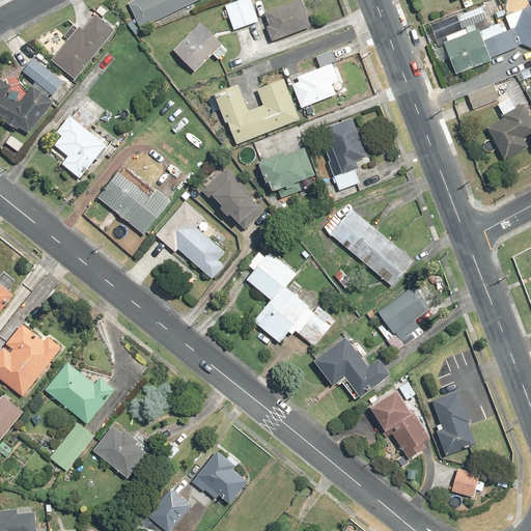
[(134,0),(128,3),(139,28),(198,0),(134,0)]
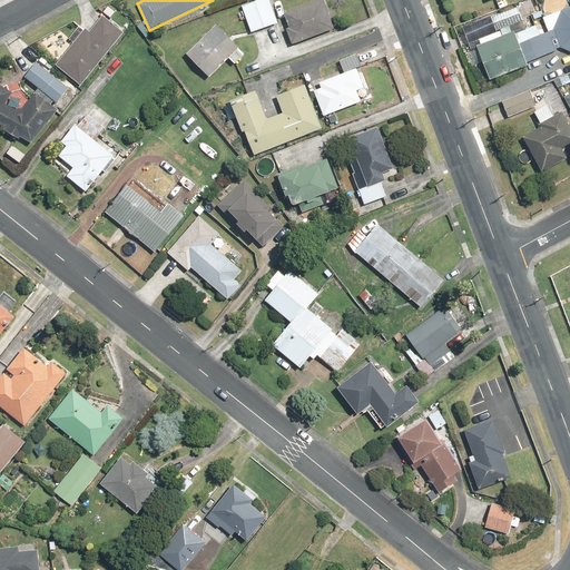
[(269,0),(259,0),(242,7),(251,32),(277,23),(269,0)]
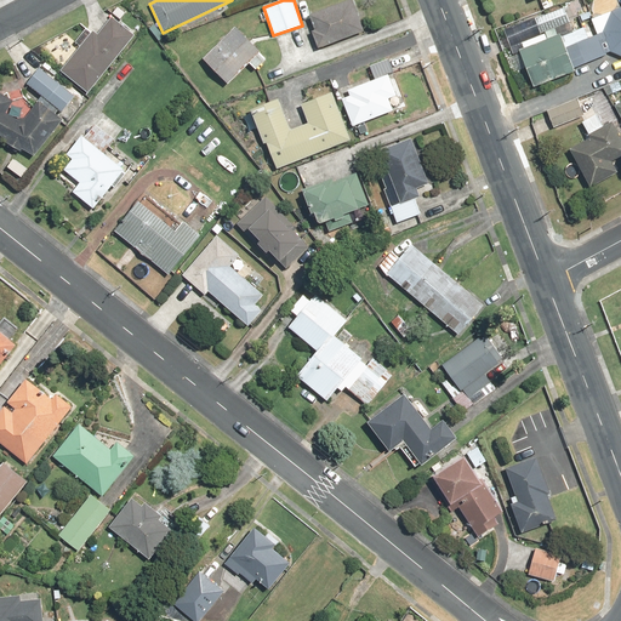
[(349,0),(347,0),(309,16),(315,29),(309,32),(317,50),(363,30),(349,0)]
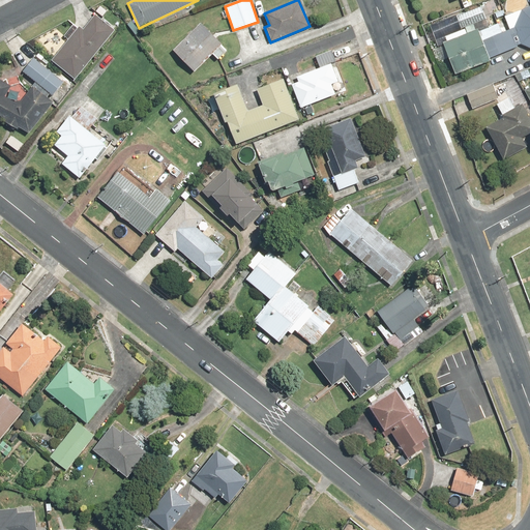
[(447,42),(443,43),(454,75),(491,61),(490,58),(522,46),(529,49),(529,6),(504,17),(509,30),(502,32),(499,23),(477,31),(476,29),(466,33),(464,29),(445,36),(447,42)]
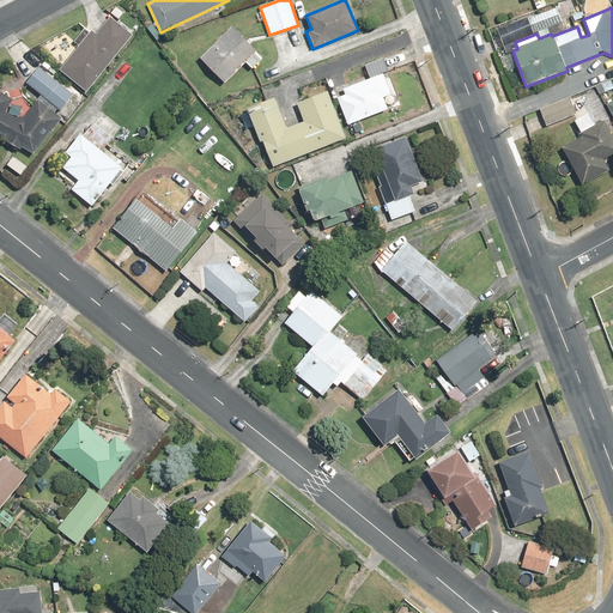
[(557,7),(527,18),(533,34),(562,23),(557,7)]
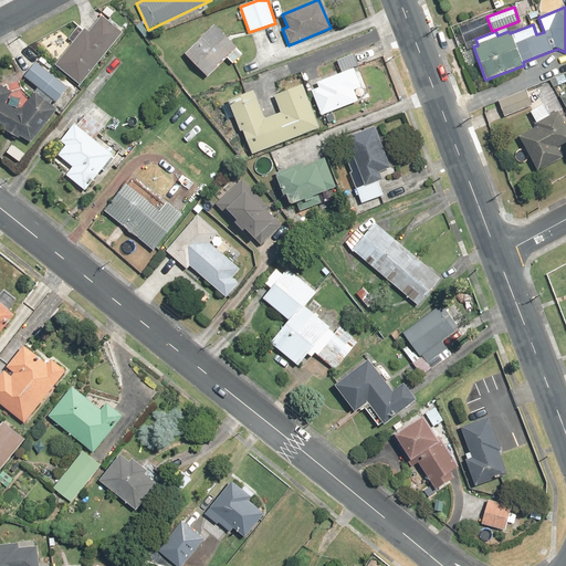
[(88,32),(84,29),(54,65),(80,85),(123,32),(102,16),(88,32)]
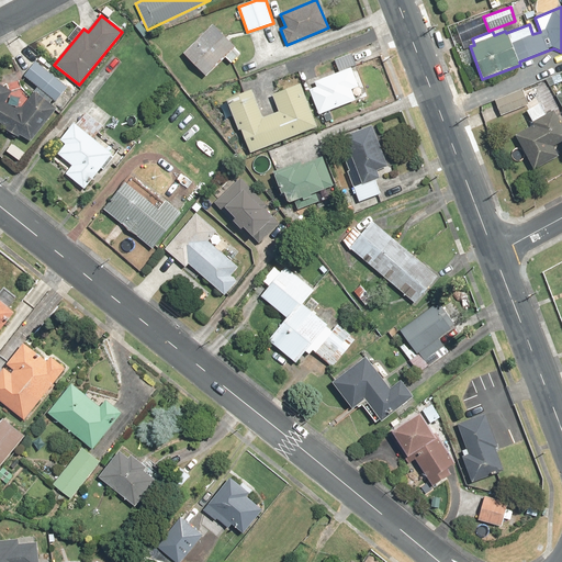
[(242,54),(212,24),(182,55),(205,77),(224,57),(232,64),(242,54)]
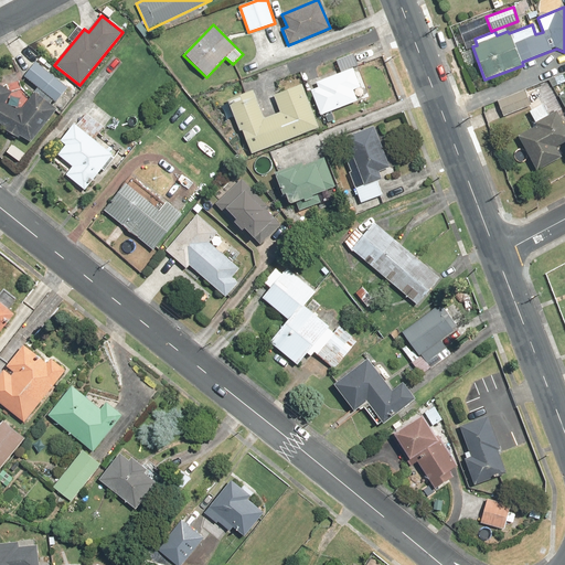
[(320,87),(310,91),(320,116),(358,100),(354,92),(361,88),(353,68),(359,66),(353,53),(336,60),(341,73),(318,82),(320,87)]
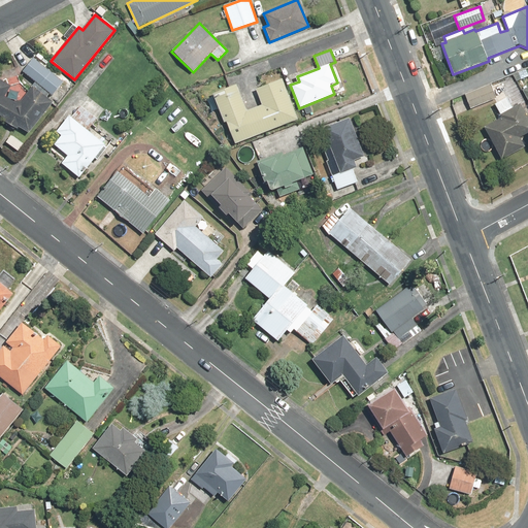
[(33,58),(22,71),(35,83),(50,94),(52,96),(63,83),(33,58)]
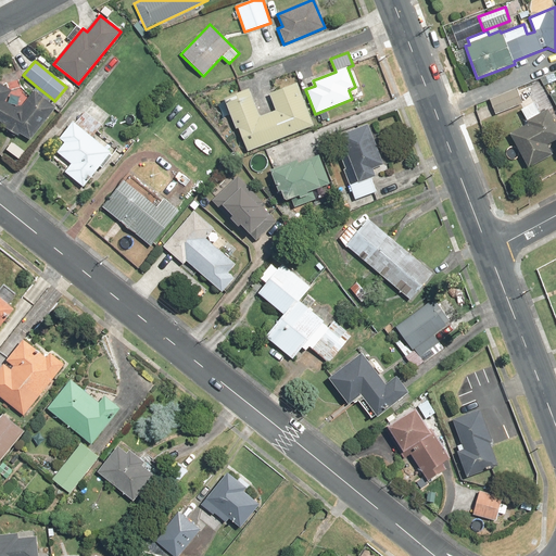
[(253,91),(225,102),(236,129),(238,128),(248,152),(315,127),(298,83),(268,93),(275,111),(263,115),(253,91)]
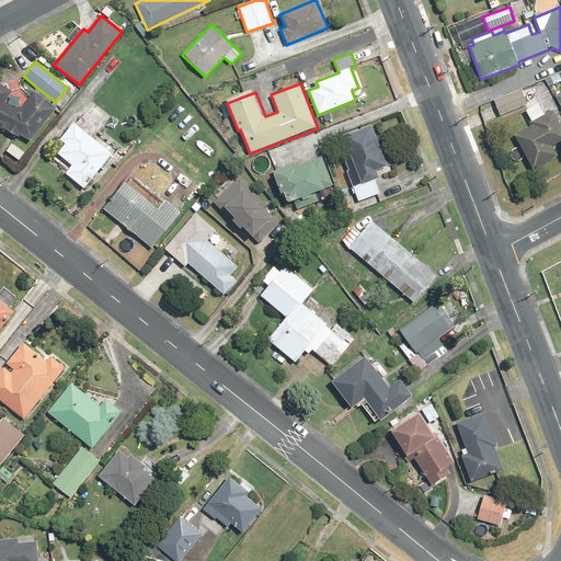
[(53,100),(37,88),(18,111),(3,103),(10,92),(0,86),(0,123),(6,127),(3,129),(18,138),(20,135),(31,141),(56,110),(49,104),(53,100)]
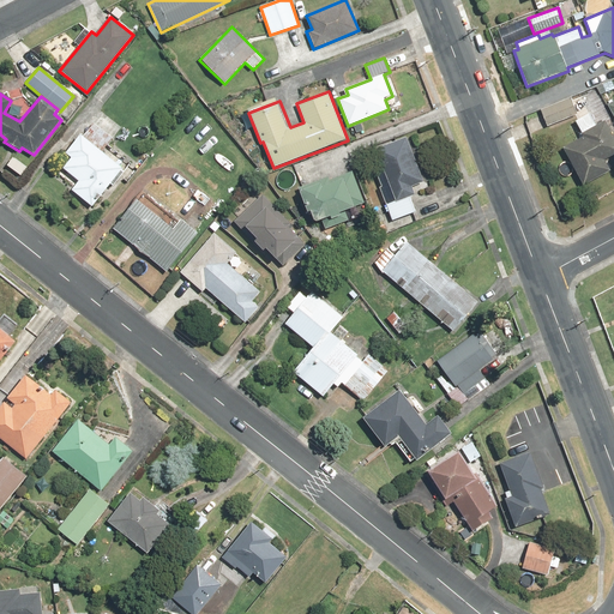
[(541,110),(547,126),(578,114),(572,98),(541,110)]
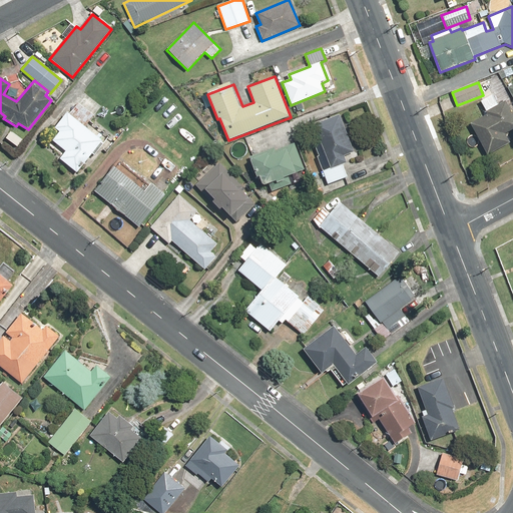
[(487,115),(470,124),(487,154),(510,141),(506,133),(512,129),(512,115),(505,101),(497,106),(491,95),(480,101),(487,115)]
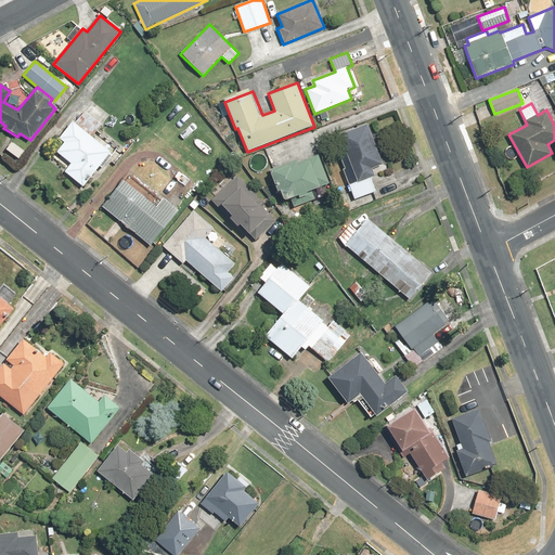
[(111,154),(73,121),(59,139),(64,143),(55,153),(69,165),(64,172),(82,189),(111,154)]
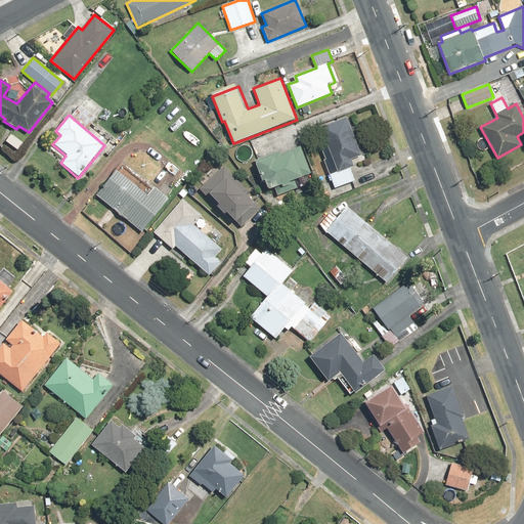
[(347,117),(320,127),(326,143),(320,145),(325,160),(323,161),(335,189),(355,181),(350,168),(353,167),(350,159),(361,155),(347,117)]
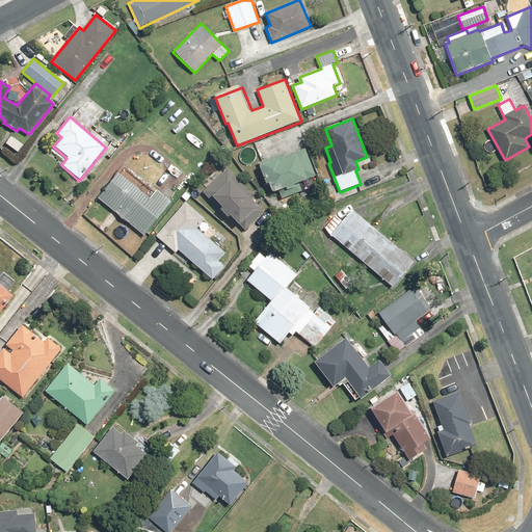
[(285,153),(258,164),(265,184),(268,183),(271,191),(285,187),(286,190),(278,192),(281,198),(301,191),(298,182),(315,176),(304,150),(286,157),(285,153)]
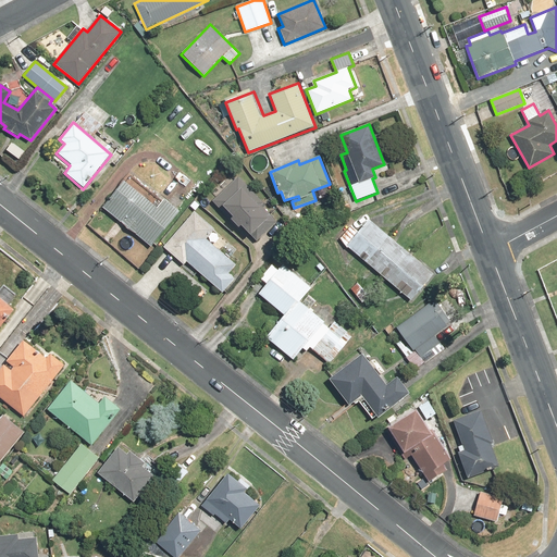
[(128,173),(101,208),(150,246),(177,212),(128,173)]
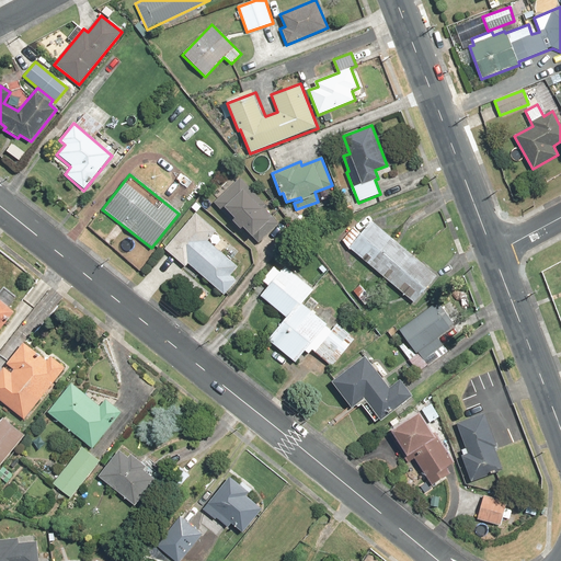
[(281,224),(240,179),(214,203),(225,216),(228,213),(232,218),(230,220),(240,231),(242,228),(251,238),(252,237),(259,243),(281,224)]
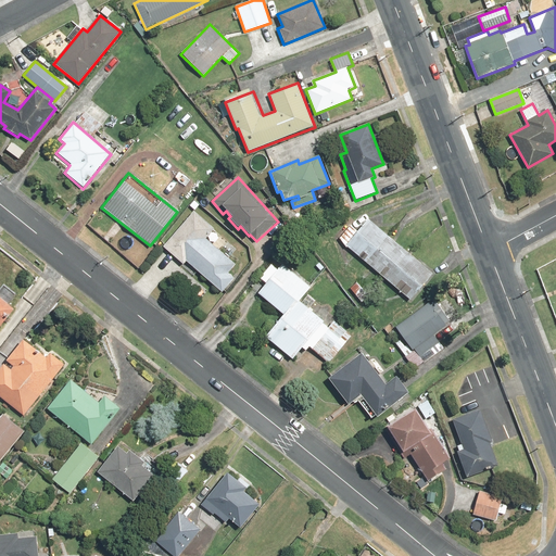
[(226,242),(193,213),(163,248),(182,265),(186,262),(222,293),(236,278),(229,273),(237,265),(219,250),(226,242)]
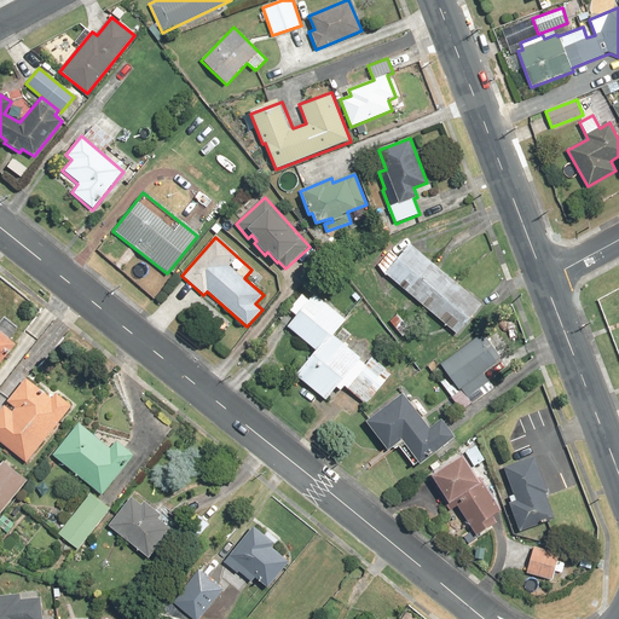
[(410,244),(385,273),(456,331),(480,302),(410,244)]
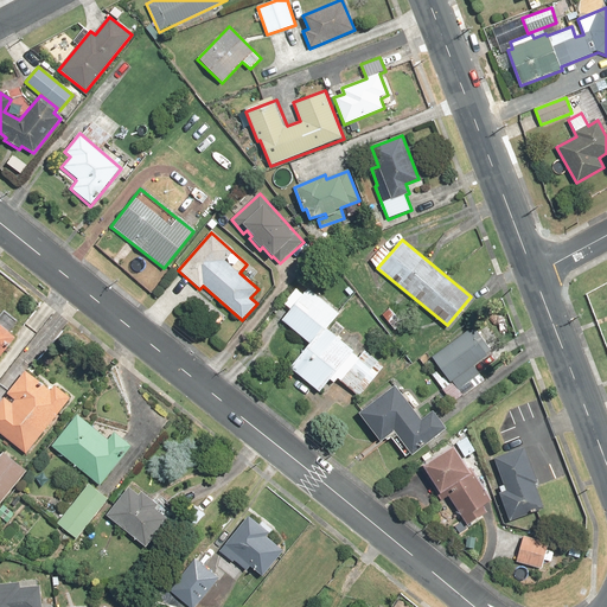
[(304,295),(296,289),(282,305),(289,311),(281,320),(308,345),(288,368),(317,393),(328,379),(334,383),(338,379),(358,397),(384,368),(364,350),(359,355),(327,327),(340,312),(312,286),(304,295)]
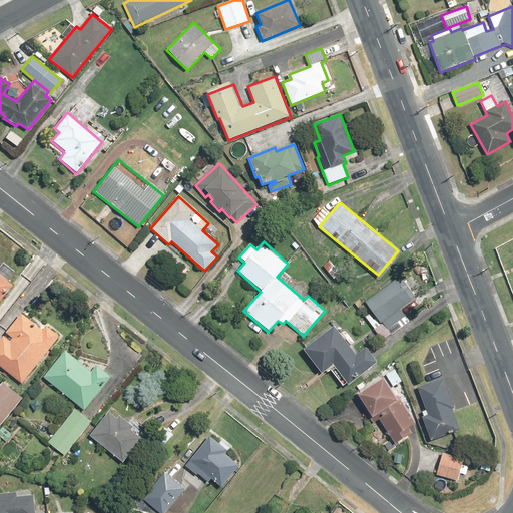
[(0,266),(0,303),(16,286),(9,280),(15,274),(4,263),(0,266)]
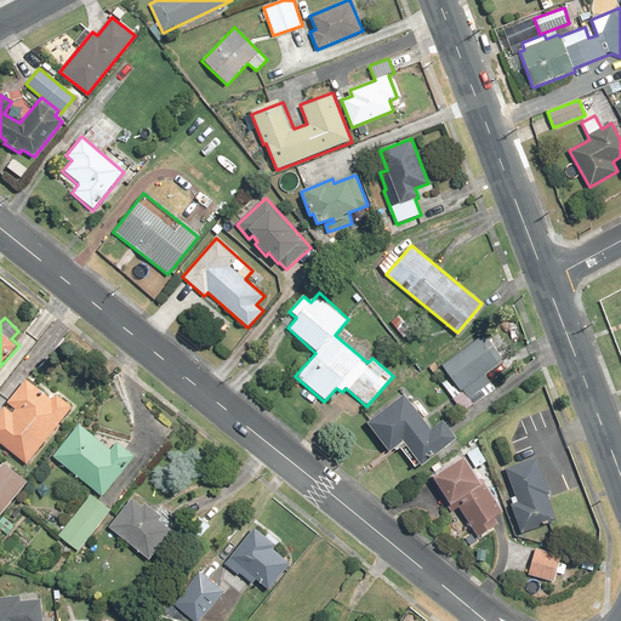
[(403,319),(394,325),(404,337),(412,331),(403,319)]
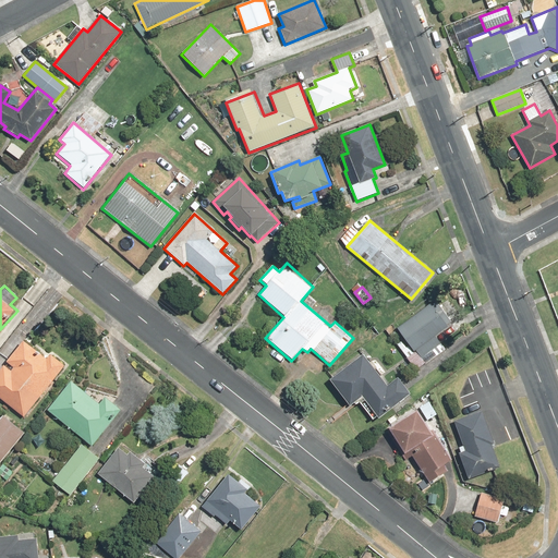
[(431,303),(396,328),(410,347),(401,353),(405,359),(416,351),(421,358),(441,342),(436,336),(453,324),(437,303),(433,306),(431,303)]
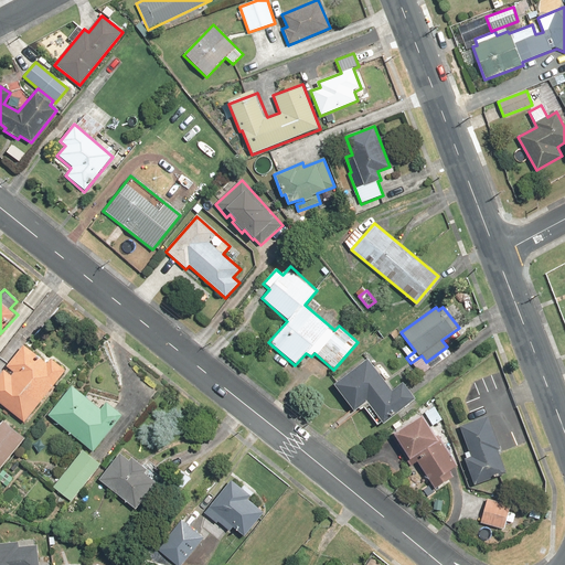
[(25,348),(22,344),(6,364),(9,366),(6,370),(3,368),(0,372),(0,403),(23,422),(67,369),(50,353),(46,358),(30,343),(25,348)]
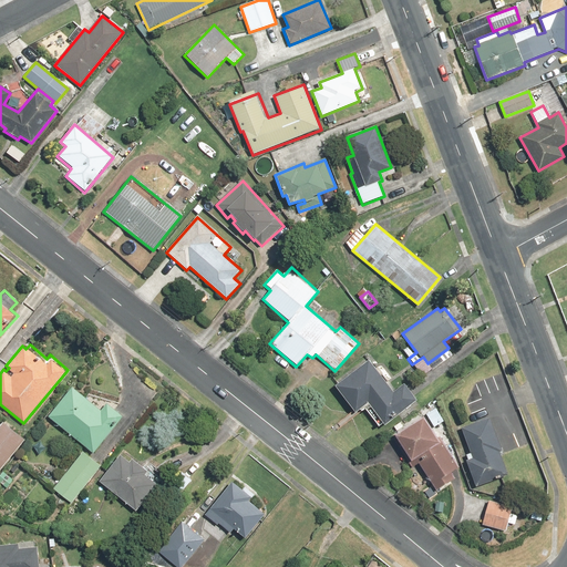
[(392,393),(367,361),(334,387),(356,414),(368,404),(384,425),(416,400),(404,384),(392,393)]
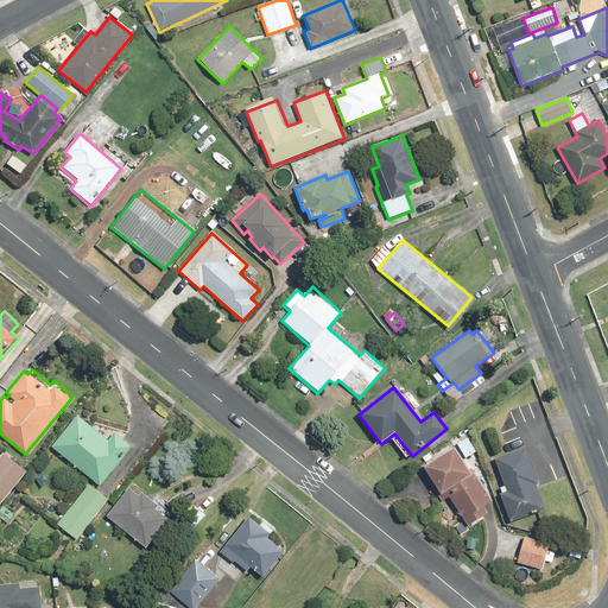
[(108,439),(76,413),(51,445),(100,486),(132,445),(114,431),(108,439)]
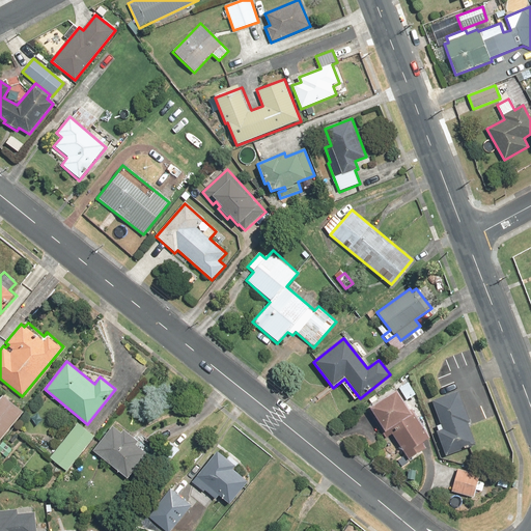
[(408,381),(397,388),(406,400),(416,394),(408,381)]
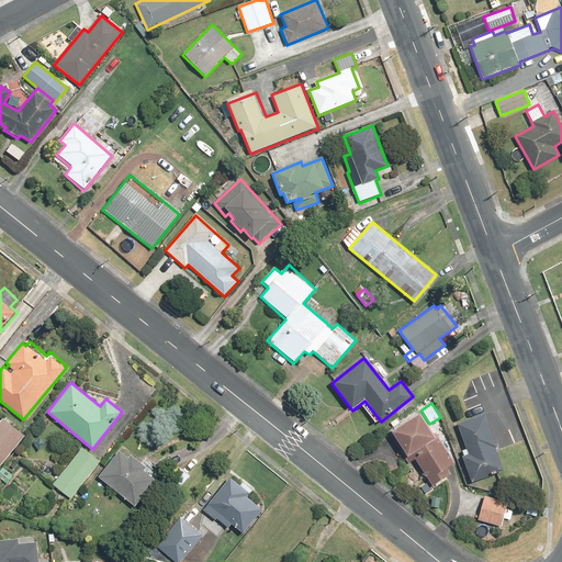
[(418,414),(390,431),(406,457),(404,458),(407,464),(415,460),(434,489),(452,476),(447,468),(454,463),(435,433),(433,435),(418,414)]
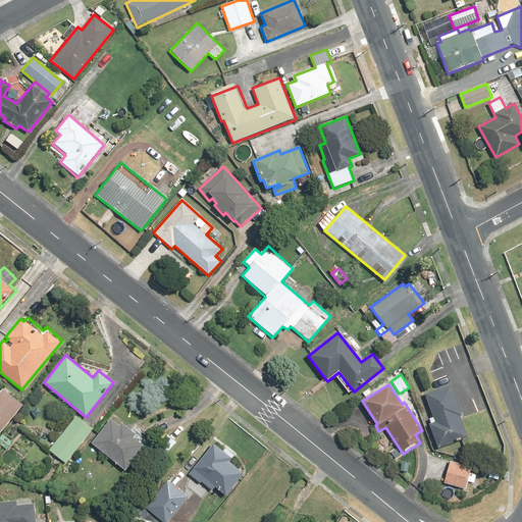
[(452,385),(425,396),(433,417),(429,418),(431,423),(429,424),(437,448),(467,437),(460,418),(463,417),(452,385)]
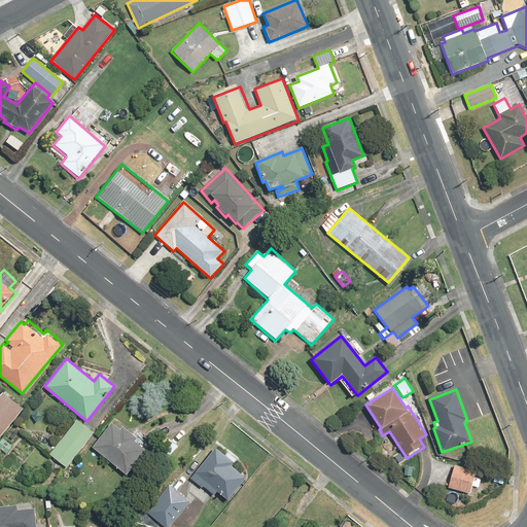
[(0,435),(23,409),(3,391),(0,394),(0,435)]
